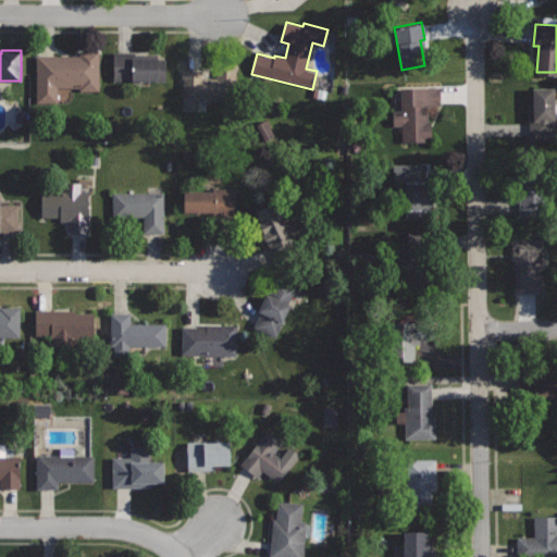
[(99,50),(79,50),(79,54),(36,54),(36,101),(57,101),(57,86),(81,86),(81,89),(99,89),(99,50)]
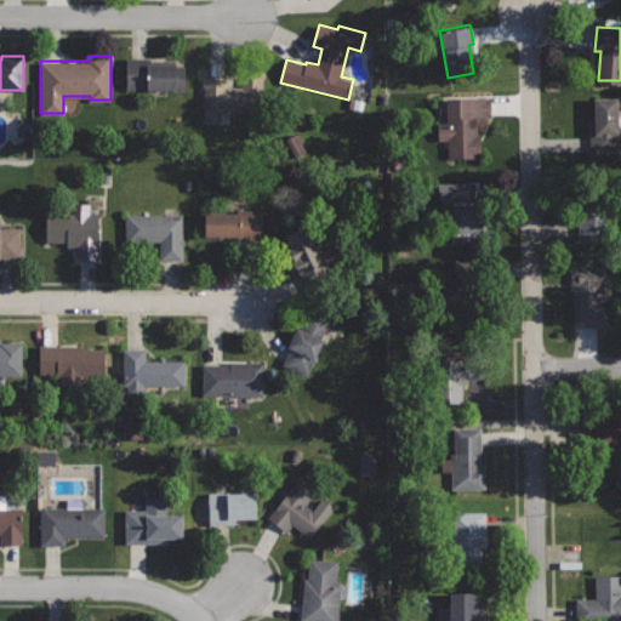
[(176,60),(151,60),(151,57),(126,58),(126,90),(184,90),(184,64),(176,64),(176,60)]
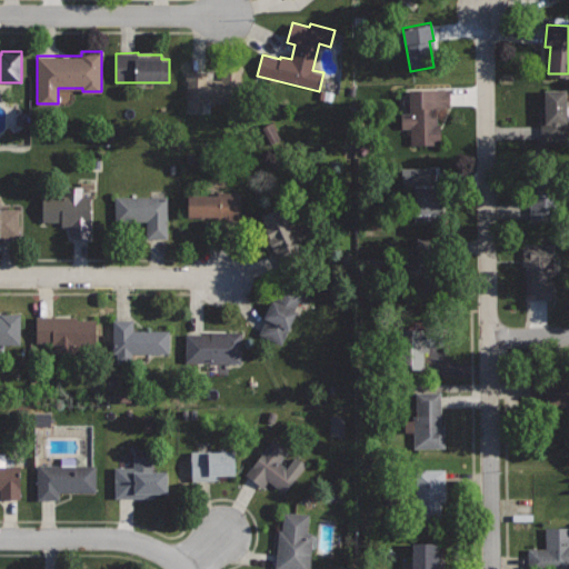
[(187,71),(186,99),(239,102),(241,70),(222,69),(221,79),(208,78),(208,72),(187,71)]
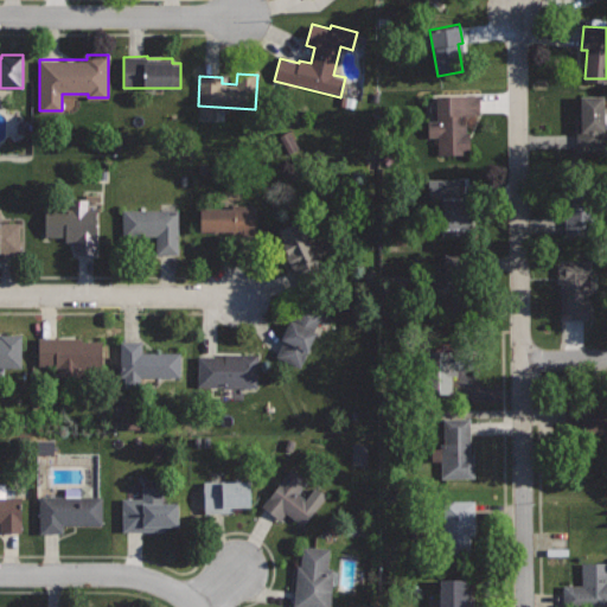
[(480,94),(435,94),(436,117),(427,119),(427,136),(438,136),(438,152),(471,152),(471,131),(467,131),(467,117),(481,117),(480,94)]
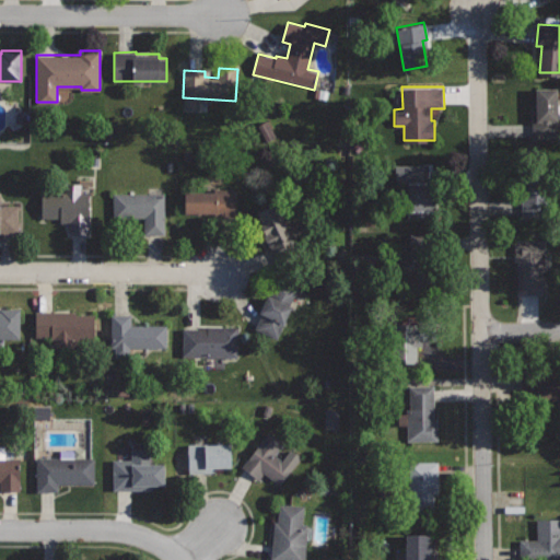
[(558,88),(536,88),(536,119),(533,119),(534,139),(559,139),(559,119),(558,119),(558,88)]
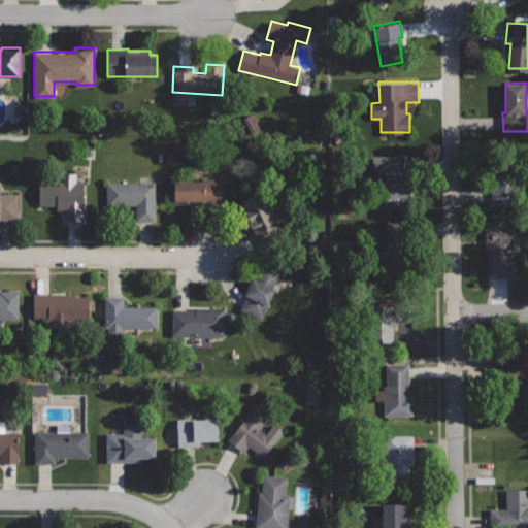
[(404,156),(366,156),(366,178),(384,178),(384,211),(404,211),(403,197),(410,197),(410,171),(404,172),(404,156)]
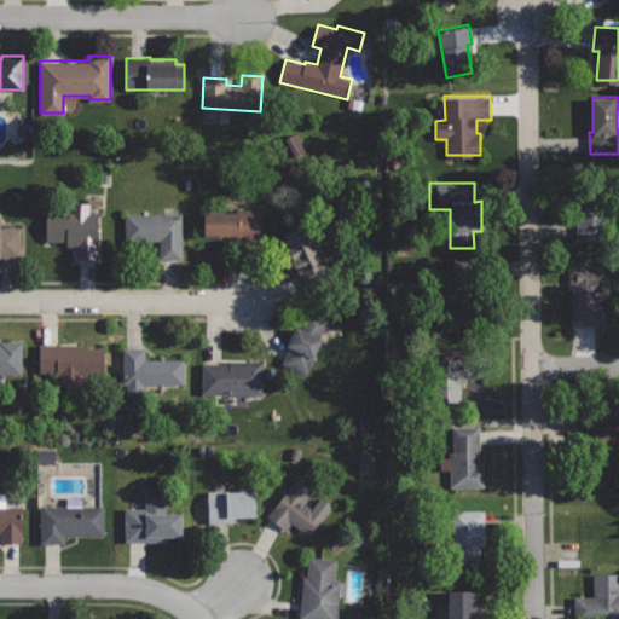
[(73,203),(73,213),(47,212),(46,239),(67,241),(67,246),(77,246),(76,258),(98,258),(99,213),(90,213),(90,203),(73,203)]
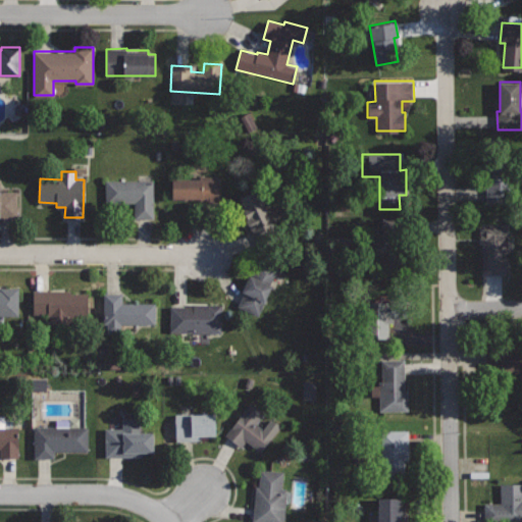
[(220,175),(199,175),(198,178),(172,177),(172,198),(200,198),(200,202),(220,202),(220,175)]
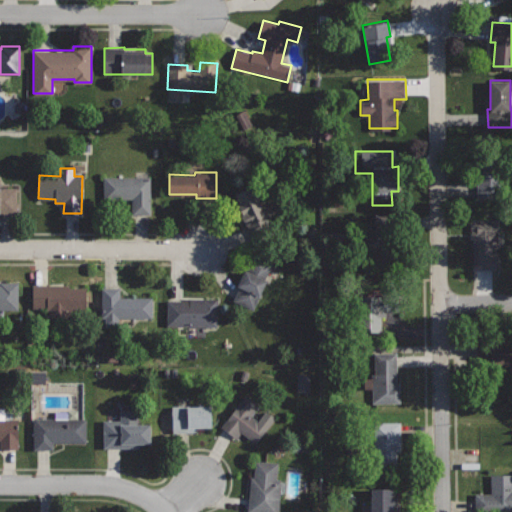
[(507,175),(476,175),(476,199),(507,198),(507,175)]
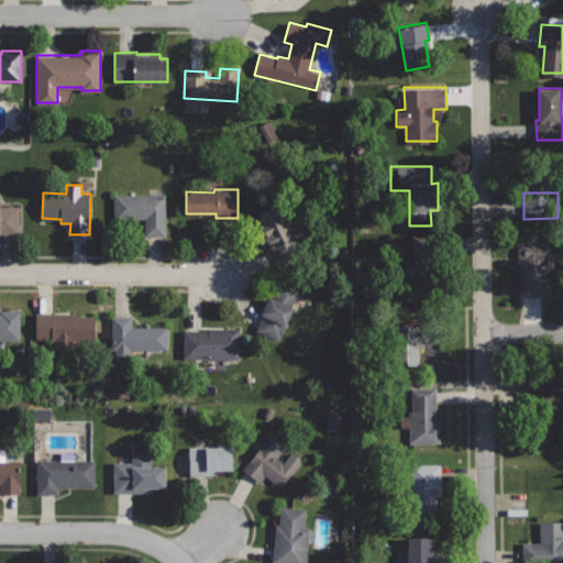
[(166,194),(114,195),(114,218),(145,218),(145,235),(166,235),(166,194)]
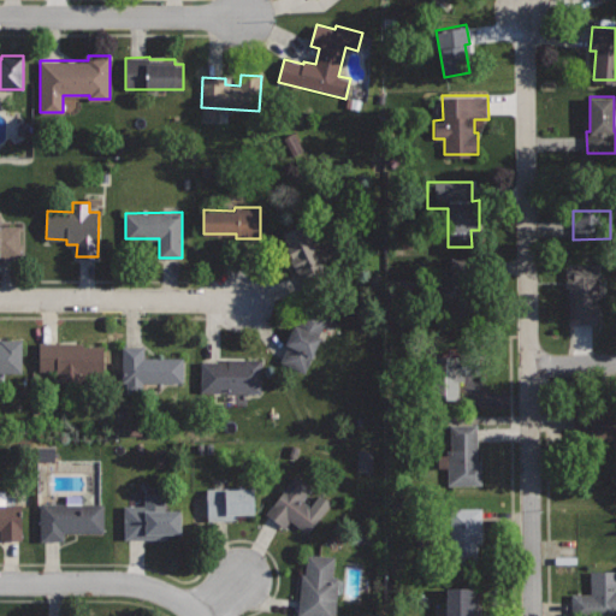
[(303,223),(278,235),(303,286),(329,273),(303,223)]
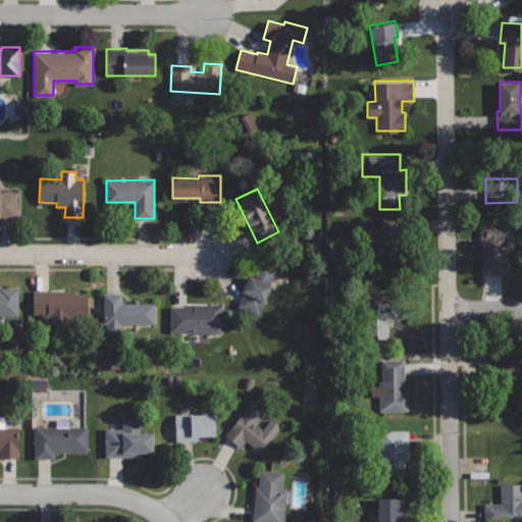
[(17,190),(0,190),(0,217),(18,217),(17,190)]
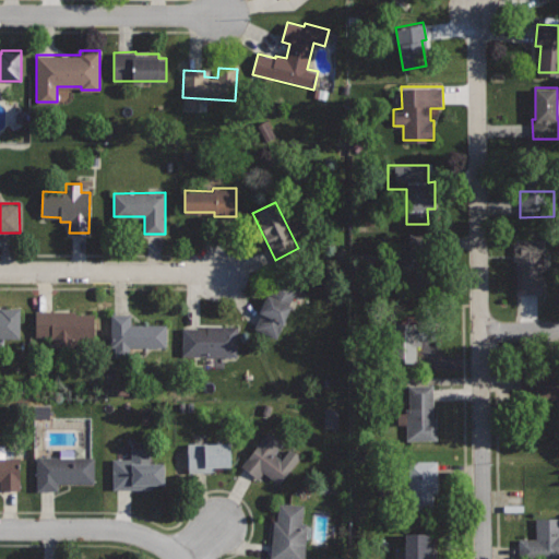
[(455,237),(421,237),(420,285),(438,285),(438,265),(455,265),(455,237)]
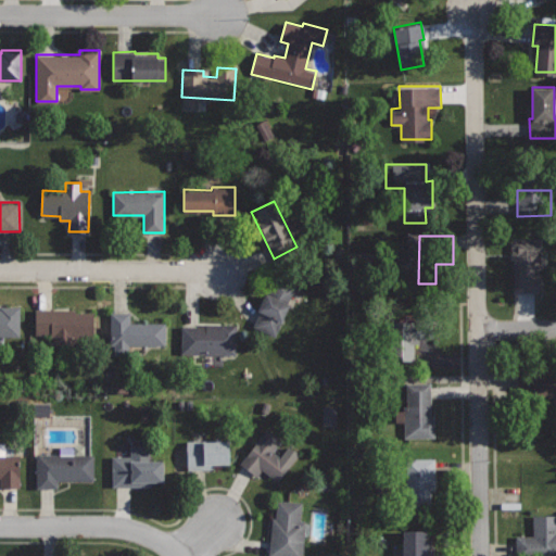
[(543,238),(512,238),(512,258),(515,258),(515,292),(540,291),(540,265),(543,265),(543,238)]
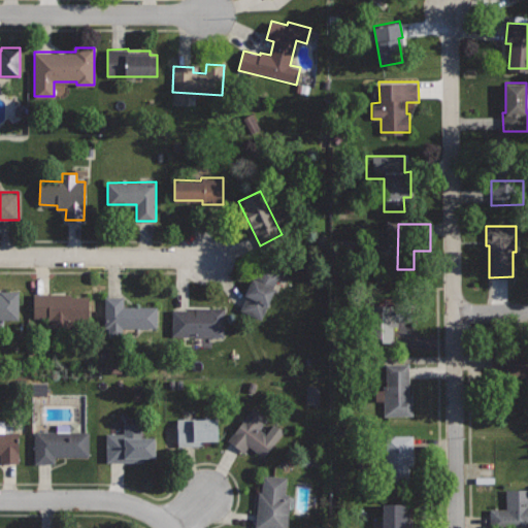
[(263,263),(256,279),(253,278),(245,294),(248,295),(240,308),(260,318),(283,272),(263,263)]
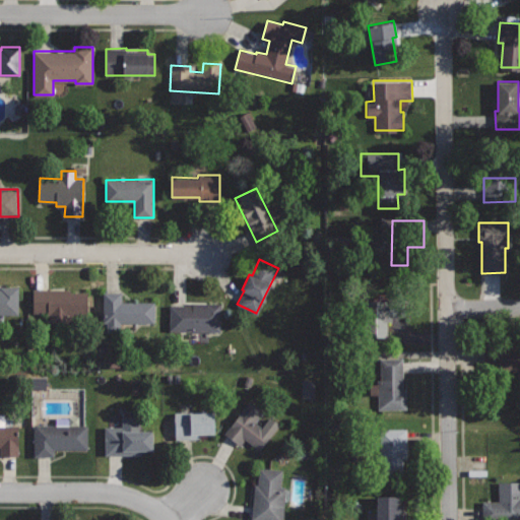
[(18,286),(0,285),(0,313),(18,314),(18,286)]
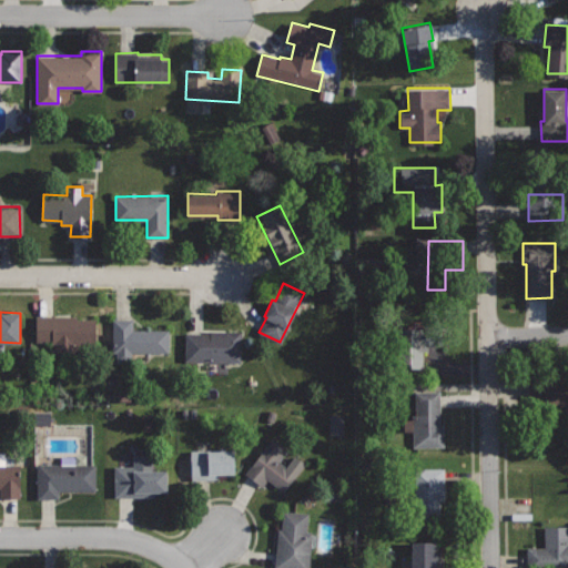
[(95,318),(78,318),(78,315),(36,315),(36,341),(51,341),(51,353),(97,352),(95,318)]
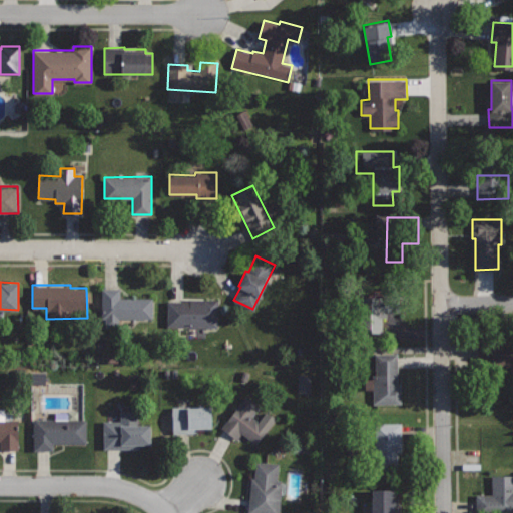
[(153,298),(120,298),(120,289),(102,289),(102,318),(105,318),(105,326),(119,326),(119,318),(153,318),(153,298)]
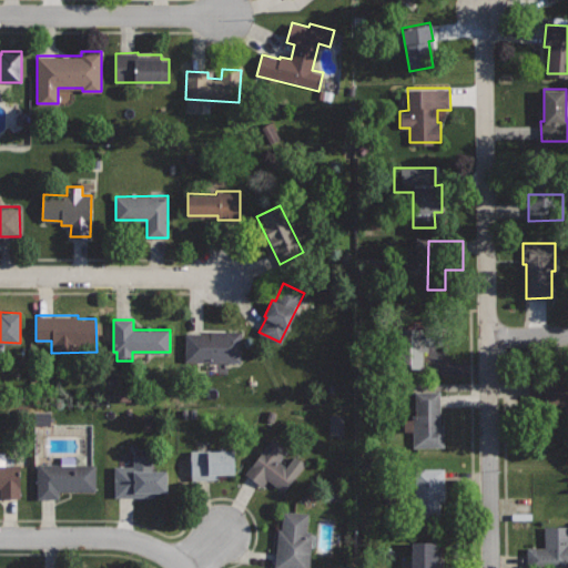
[(398,328),(397,366),(424,367),(424,328),(398,328)]
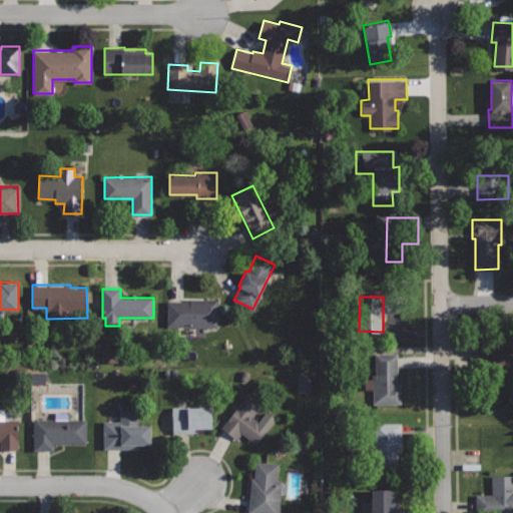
[(218,300),(189,299),(189,301),(167,301),(167,325),(217,327),(218,300)]
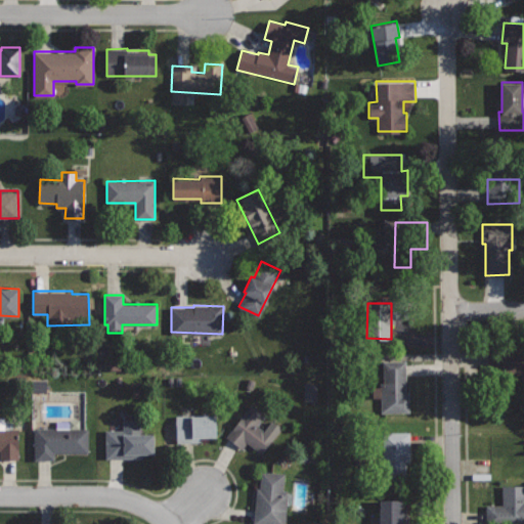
[(523,352),(505,353),(504,347),(486,348),(487,376),(523,374),(523,352)]
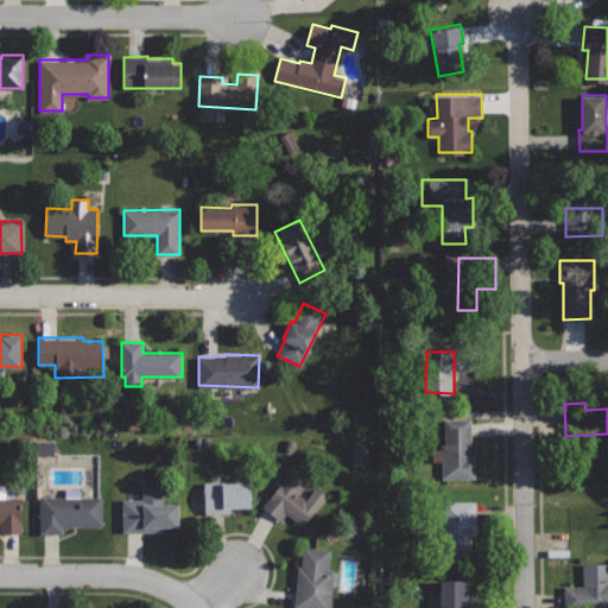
[(472,418),(435,419),(436,477),(476,477),(476,455),(472,455),(472,418)]
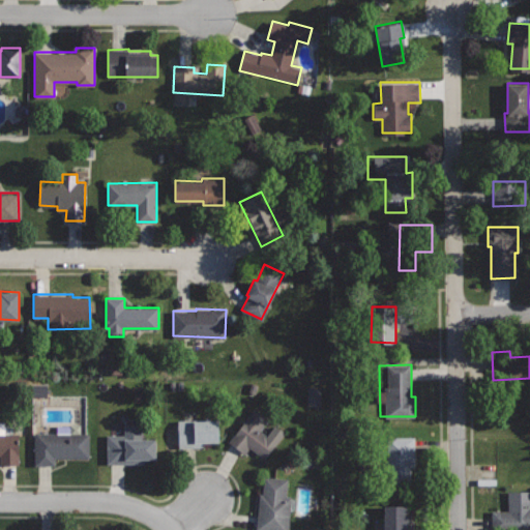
[(305,406),(318,406),(318,387),(305,387),(305,406)]
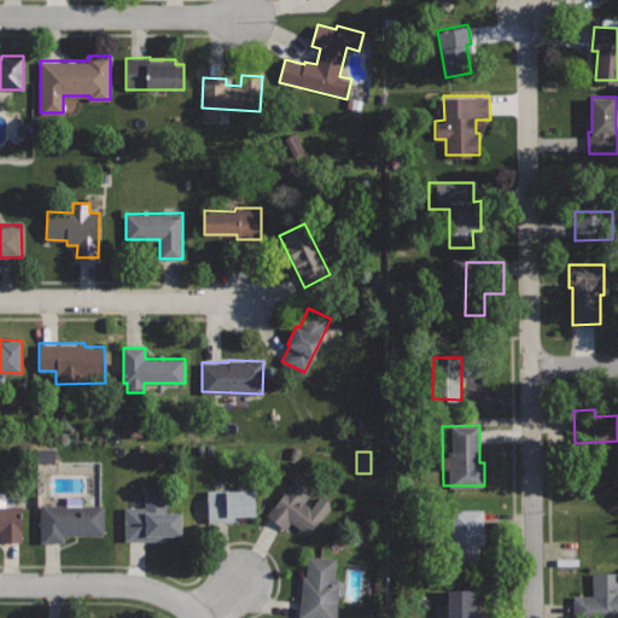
[(297,476),(266,516),(285,530),(291,522),(309,535),(332,505),(320,495),(312,507),(304,501),(314,488),(297,476)]
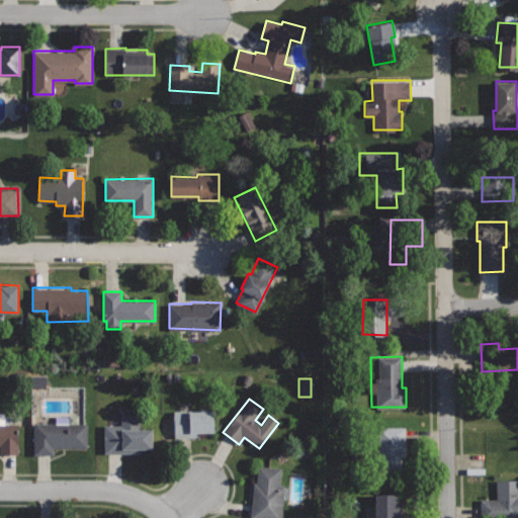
[(213,410),(174,411),(175,437),(199,436),(199,432),(214,432),(213,410)]
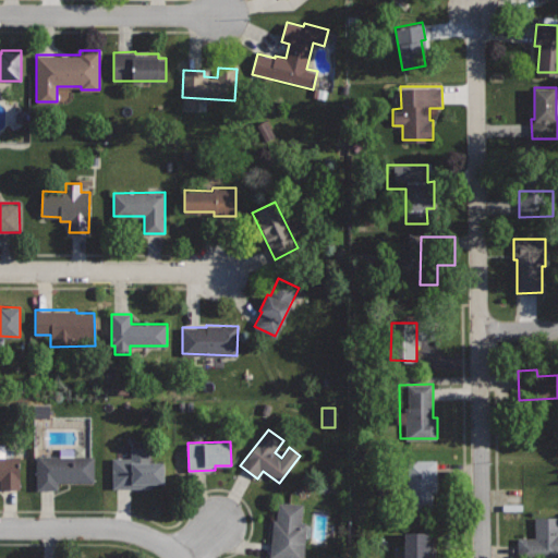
[(150,446),(130,446),(130,457),(112,458),(113,488),(152,487),(152,483),(164,482),(164,462),(150,462),(150,446)]
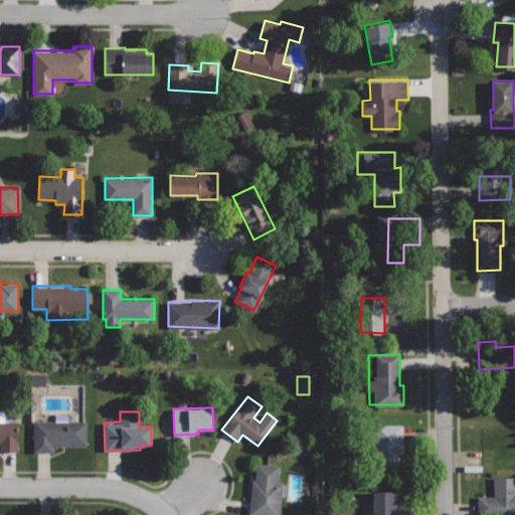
[(86,420),(34,420),(34,452),(53,452),(53,445),(86,445),(86,420)]
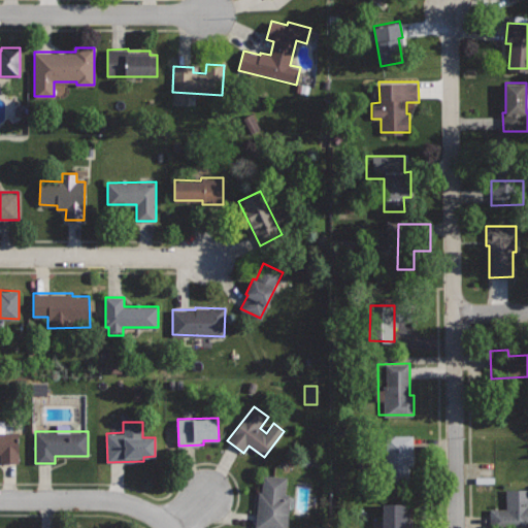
[(19,432),(0,432),(0,453),(1,453),(1,463),(19,462),(19,432)]
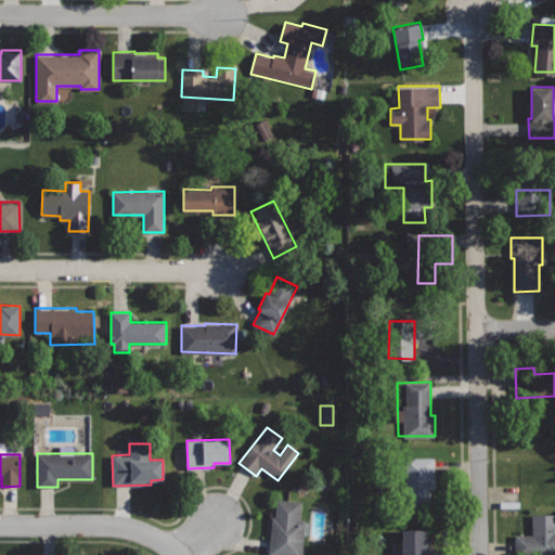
[(435,457),(400,457),(400,506),(424,506),(424,490),(436,490),(435,457)]
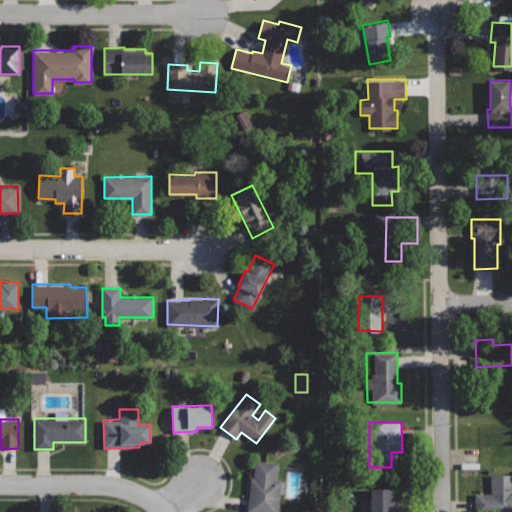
[(278,462),(255,460),(253,477),(251,477),(247,511),(277,511),(281,480),(276,479),(278,462)]
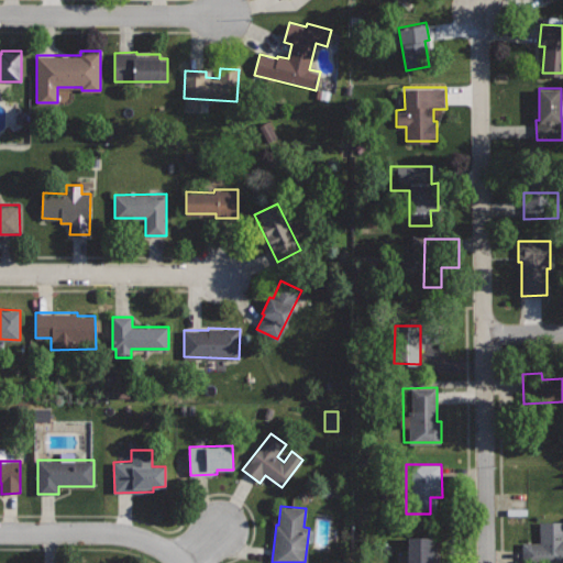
[(562,562),(562,521),(540,521),(540,541),(521,541),(521,562),(562,562)]
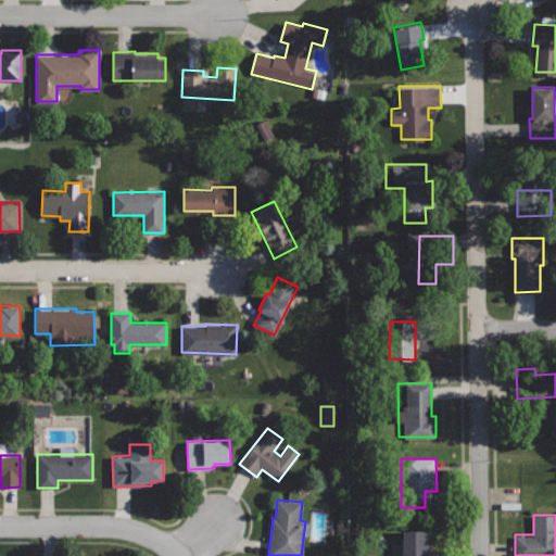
[(425,555),(426,531),(402,530),(401,555),(425,555)]
